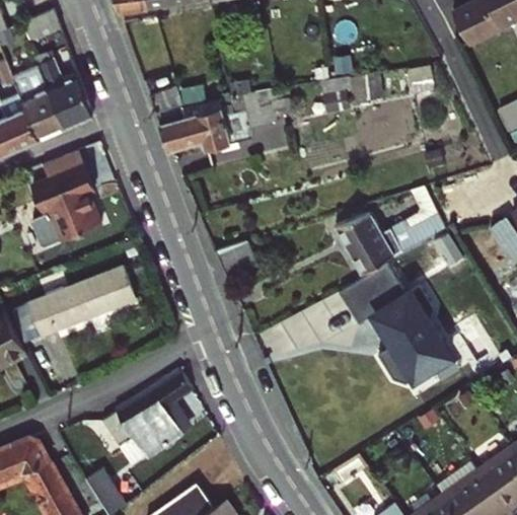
[(114,0),(120,16),(149,12),(146,0),(114,0)]
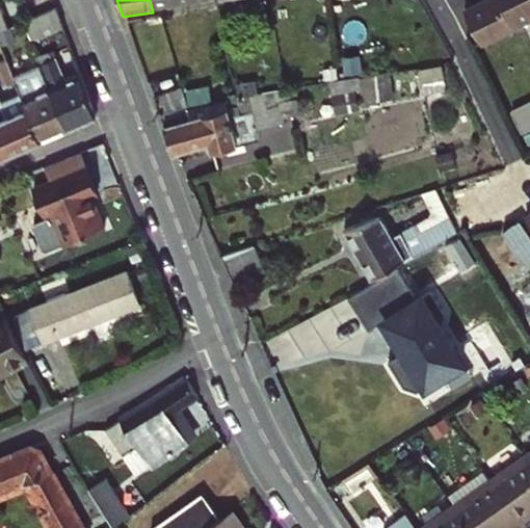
[(150,0),(153,12),(160,11),(210,4),(209,0),(150,0)]
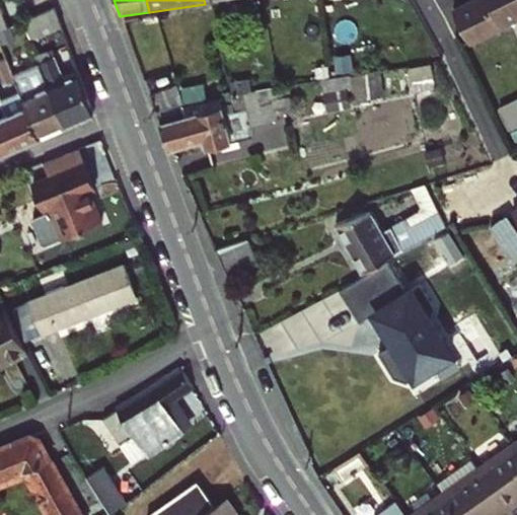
[(516,0),(481,0),(456,12),(473,46),(516,21),(516,0)]
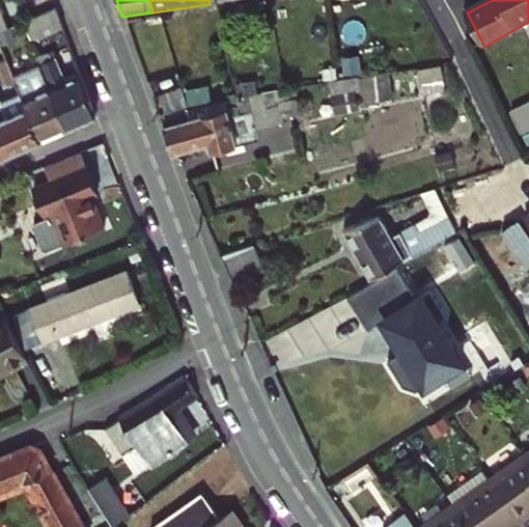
[(22,24),(30,44),(62,30),(55,10),(22,24)]
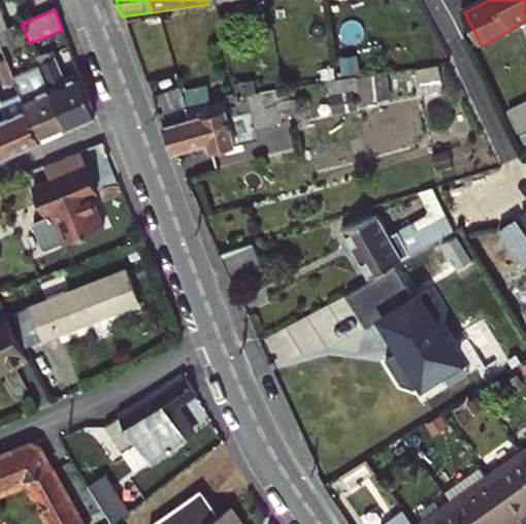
[(36,58),(39,66),(51,62),(46,54),(36,58)]
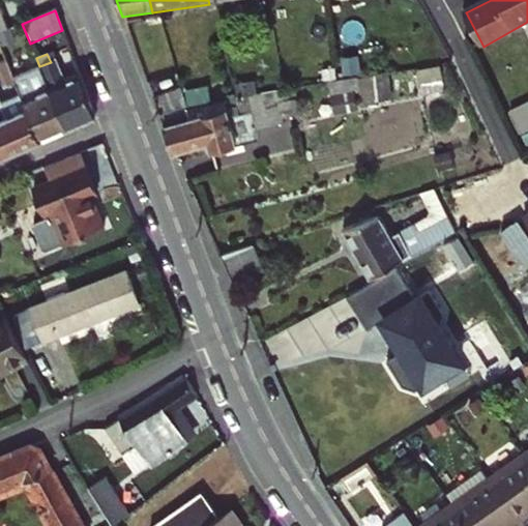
[(51,62),(39,66),(66,132),(94,120),(94,117),(80,78),(65,83),(56,59),(51,62)]
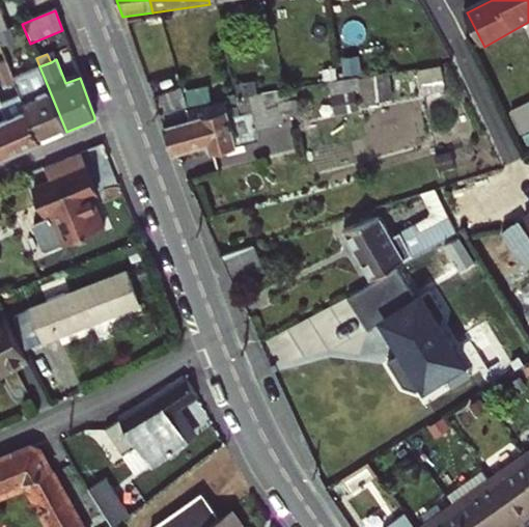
[(11,79),(5,62),(0,63),(0,77),(4,88),(14,84),(11,79)]
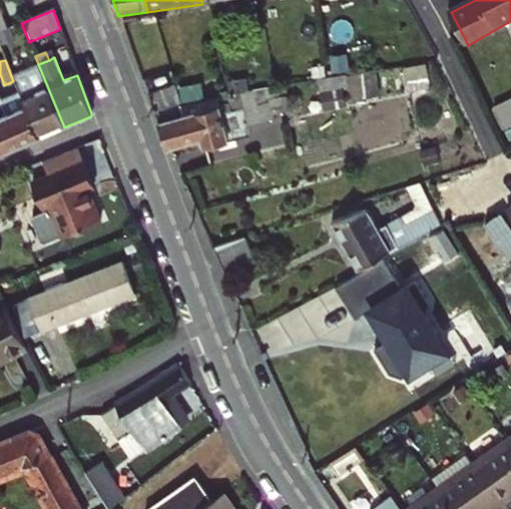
[(16,90),(19,97),(37,138),(64,127),(38,64),(11,76),(13,81),(16,90)]
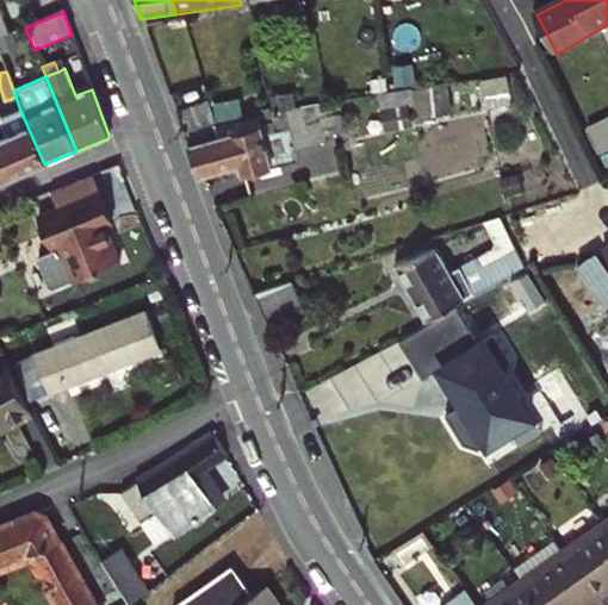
[(432,89),(436,116),(451,113),(446,87),(432,89)]
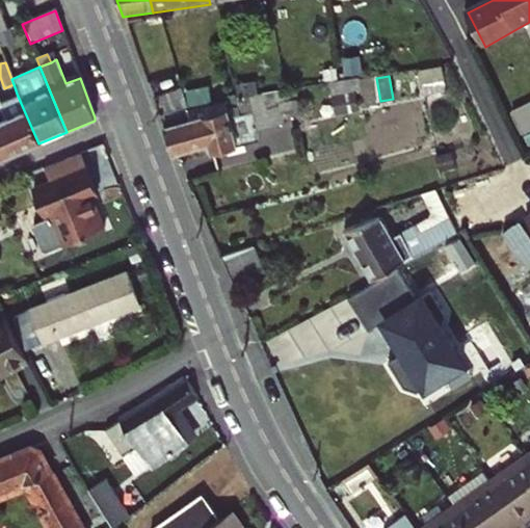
[(381,108),(380,101),(376,78),(345,84),(334,86),(336,98),(362,94),(365,111),(381,108)]
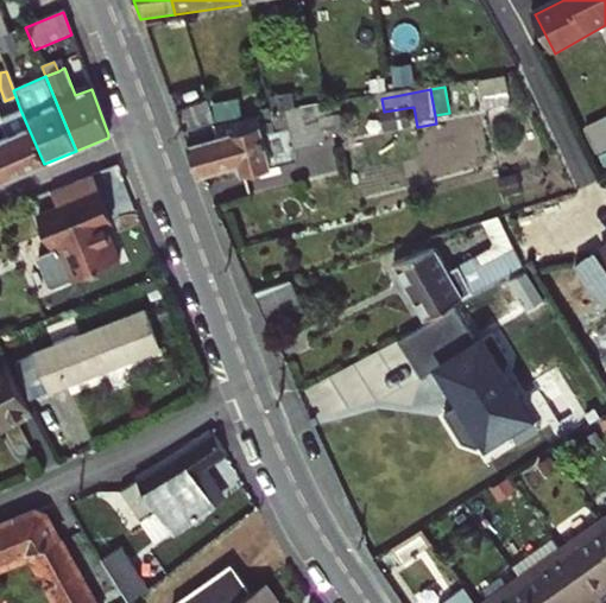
[(307,96),(270,102),(271,112),(272,118),(309,110),(307,96)]
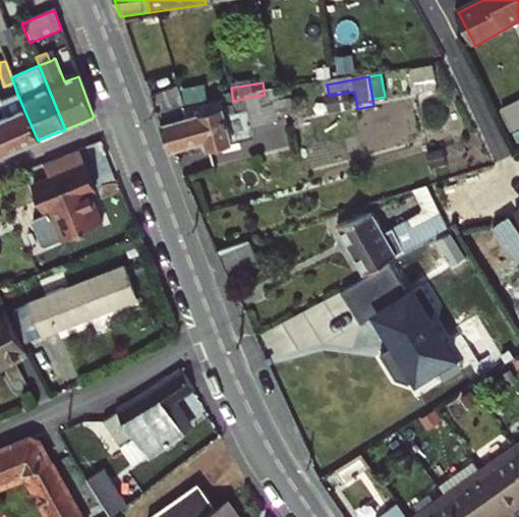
[(294,115),(290,91),(279,93),(281,103),(262,107),(266,128),(279,125),(278,118),(294,115)]
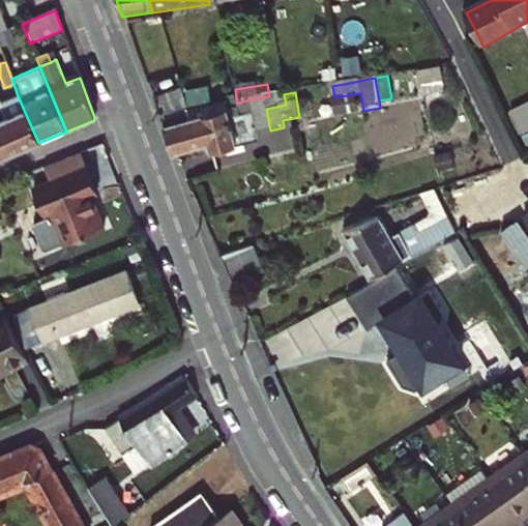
[(159,116),(187,111),(182,93),(153,100),(159,116)]
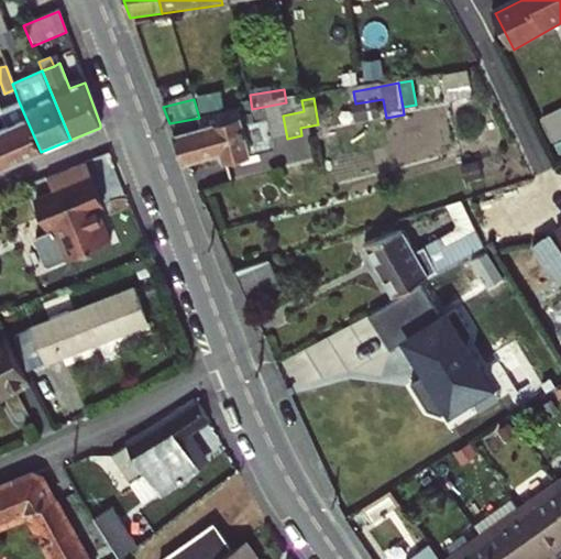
[(224,113),(201,118),(199,118),(169,123),(184,164),(223,154),(227,164),(271,153),(268,143),(287,139),(283,116),(304,111),(301,100),(286,102),(252,109),(243,110),(244,116),(252,113),(254,125),(242,128),(241,119),(227,121),(226,113),(224,113)]
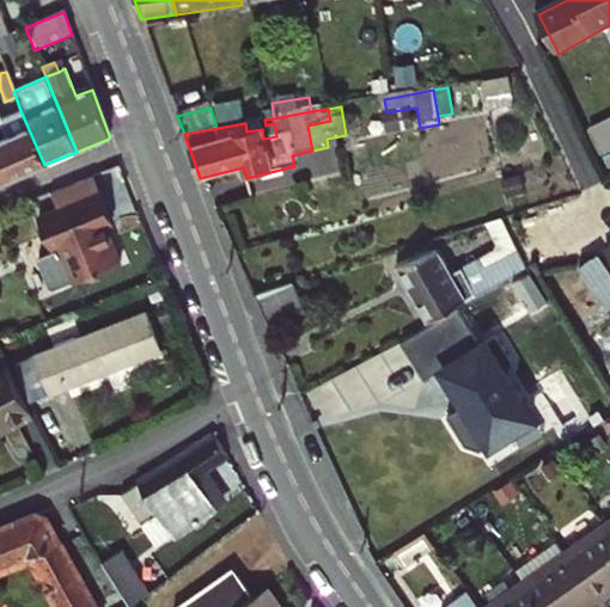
[(217,114),(219,128),(244,123),(241,109),(217,114)]
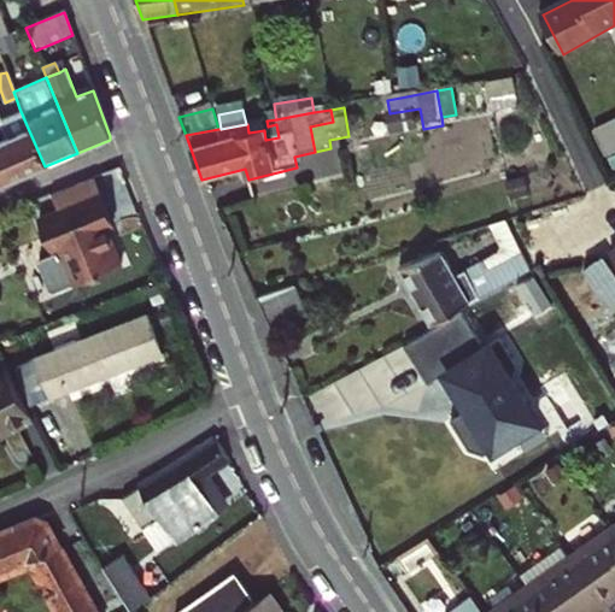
[(45,166),(23,117),(4,124),(0,116),(0,164),(7,182),(45,166)]
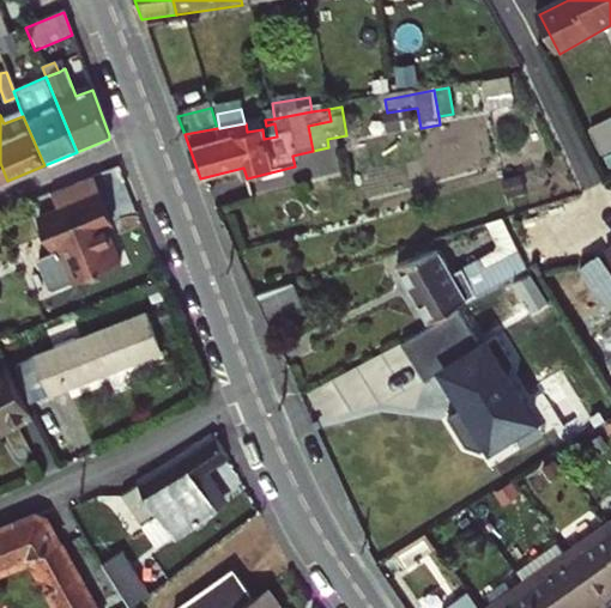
[(603,152),(610,147),(610,115),(588,127),(603,152)]
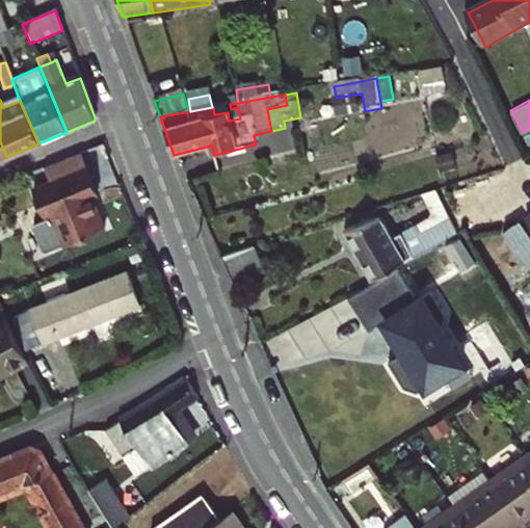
[(226,105),(213,107),(214,114),(228,112),(226,105)]
